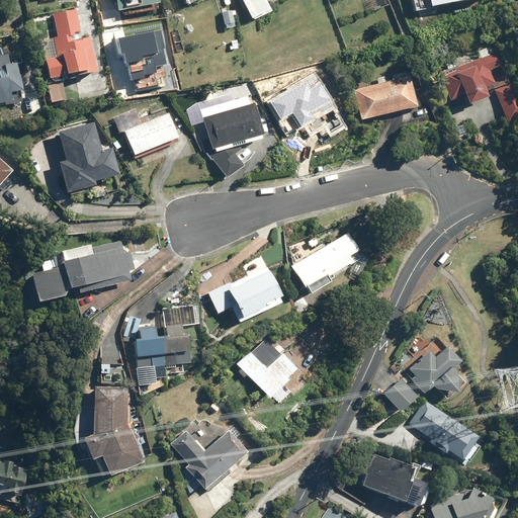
[(244,0),(256,20),(274,10),(268,1),(269,0),(244,0)]
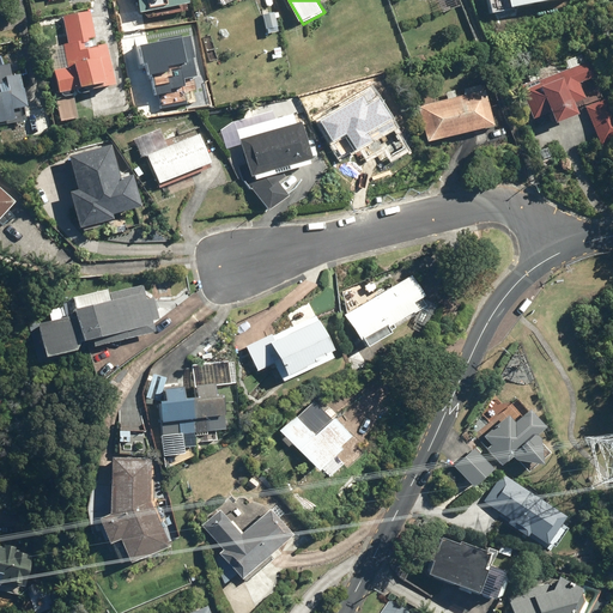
[(460,7),(457,0),(439,0),(444,12),(460,7)]
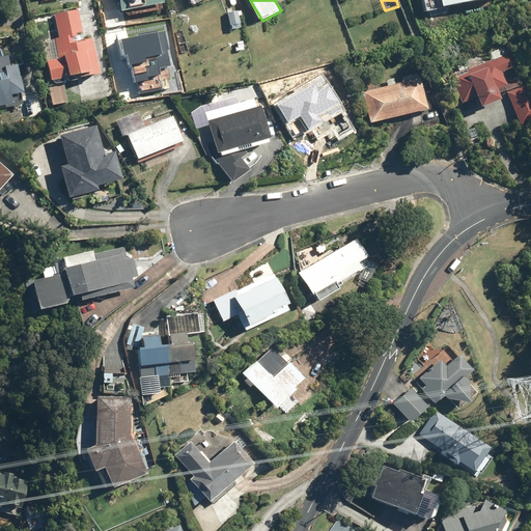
[(66,73),(72,72),(72,75),(90,72),(91,75),(106,73),(101,35),(86,37),(82,10),(55,14),(59,38),(44,40),(47,61),(49,61),(52,79),(66,77),(66,73)]
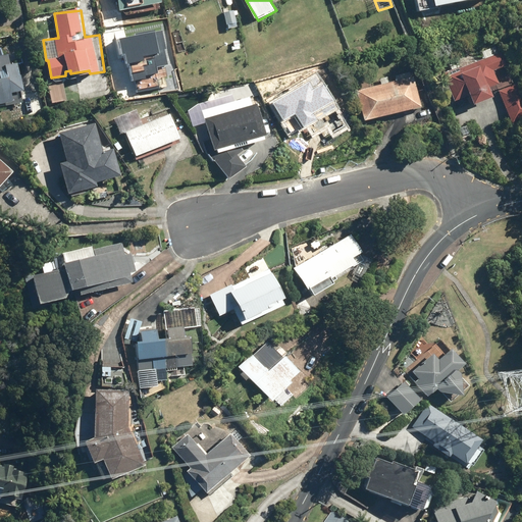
[(238,25),(236,11),(226,12),(228,27),(238,25)]
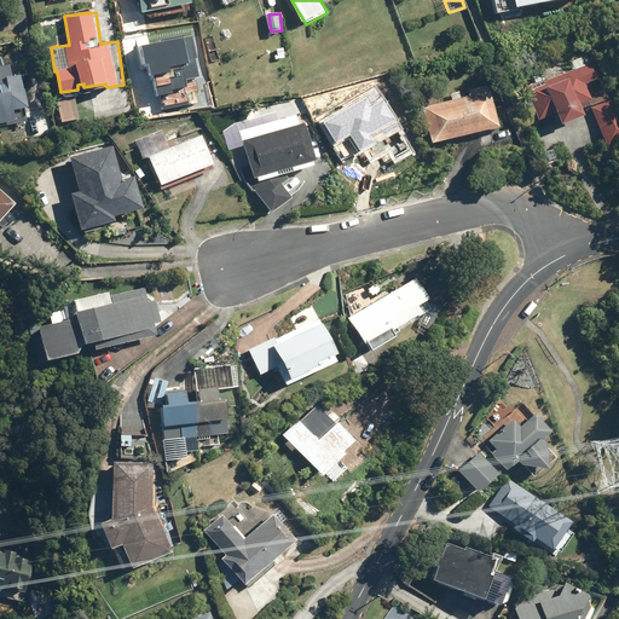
[(167,69),(161,46),(131,53),(137,76),(167,69)]
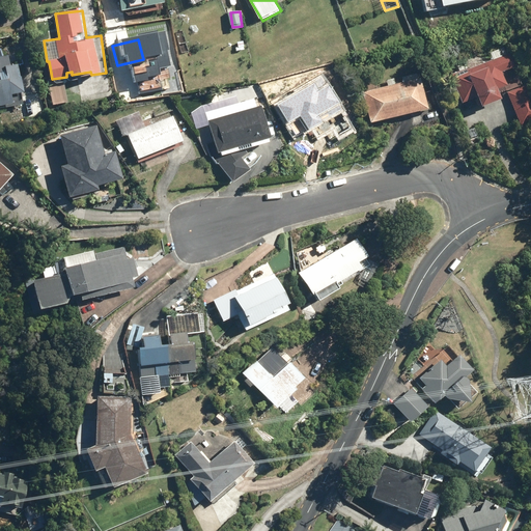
[(12,93),(26,91),(24,80),(20,81),(20,76),(17,76),(15,63),(11,64),(9,47),(0,48),(0,107),(15,106),(12,93)]
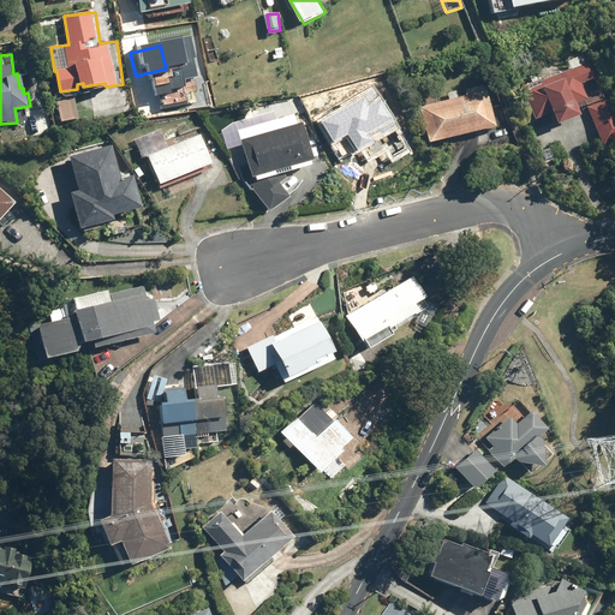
[(580,103),(586,101),(591,100),(585,84),(592,82),(587,66),(524,87),(529,101),(530,101),(537,119),(555,113),(559,123),(584,114),(580,103)]
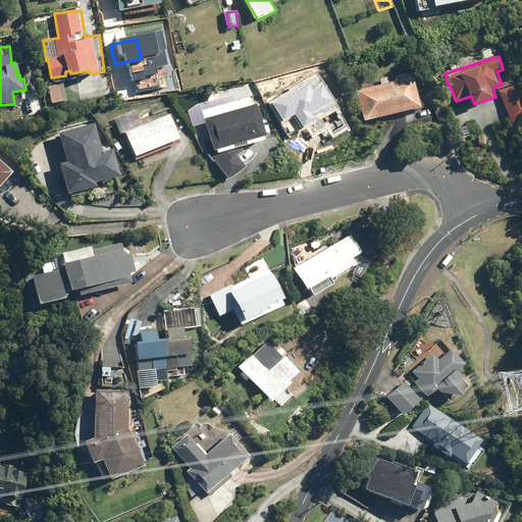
[(422,107),(415,76),(359,91),(366,120),(422,107)]
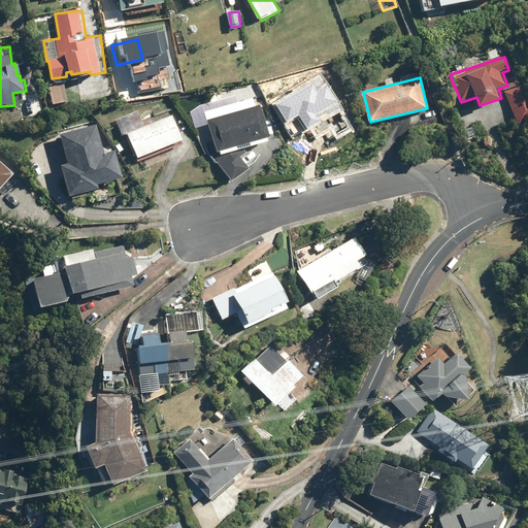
[(339,111),(324,85),(279,110),(295,137),(339,111)]
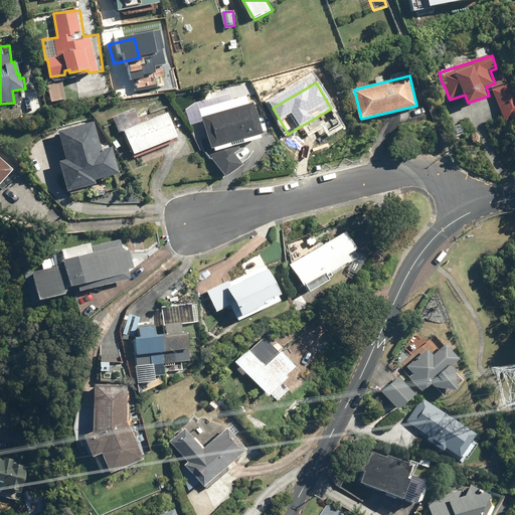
[(514,118),(514,105),(508,82),(492,88),(504,123),(514,118)]
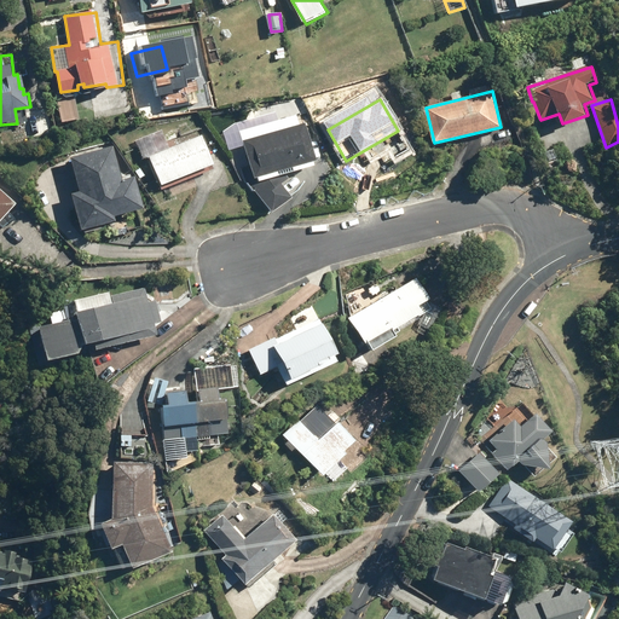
[(316,160),(318,160),(306,123),(301,125),(298,114),(279,120),(277,110),(233,125),(224,133),(236,168),(242,167),(246,180),(253,190),(256,191),(273,210),(294,196),(277,177),(317,166),(316,160)]
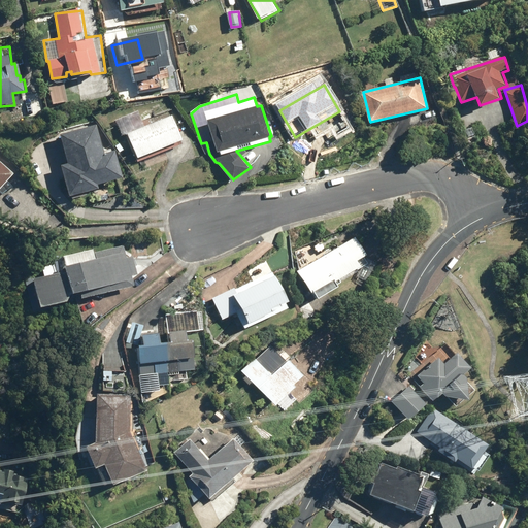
[(41,114),(40,95),(22,96),(23,116),(41,114)]
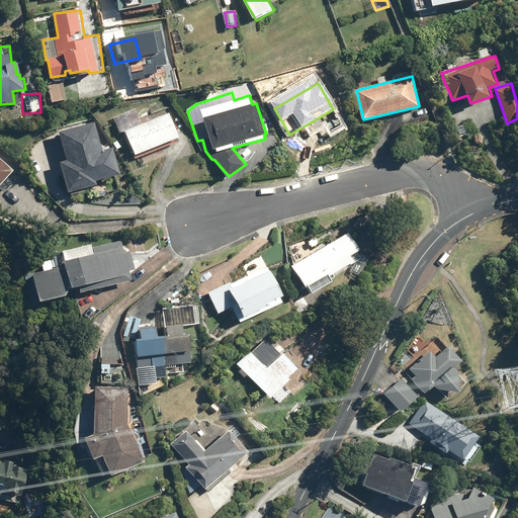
[(143,123),(137,108),(119,115),(136,155),(179,137),(170,112),(143,123)]
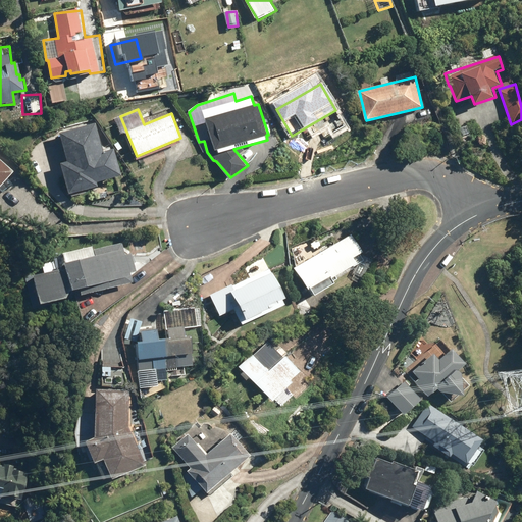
[(122,176),(116,148),(104,151),(97,123),(60,133),(67,161),(62,162),(69,193),(101,186),(100,181),(122,176)]
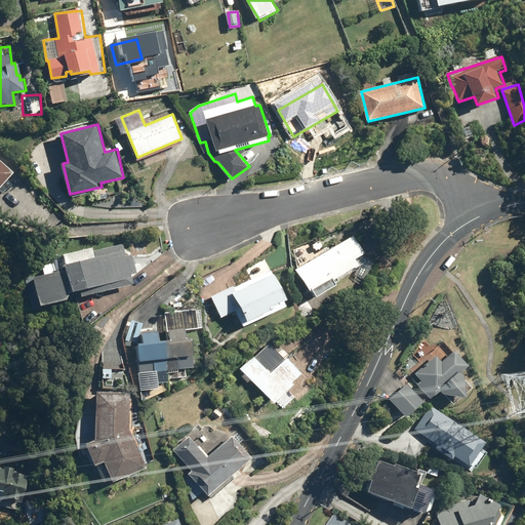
[(0,188),(14,172),(0,159),(0,188)]
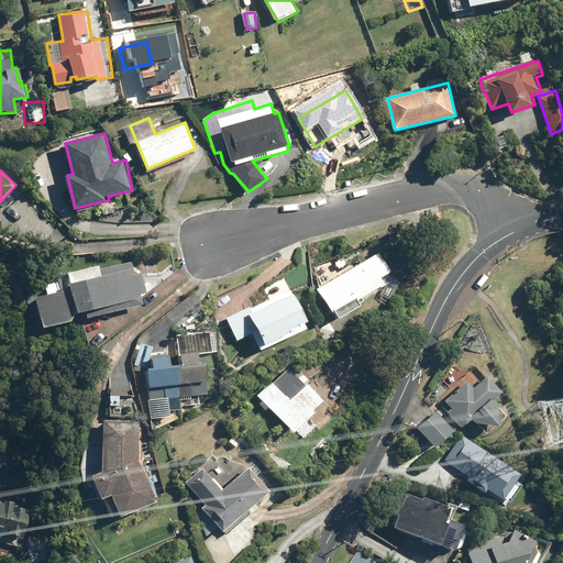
[(388,274),(392,272),(381,252),(321,287),(340,319),(363,306),(360,300),(393,282),(388,274)]
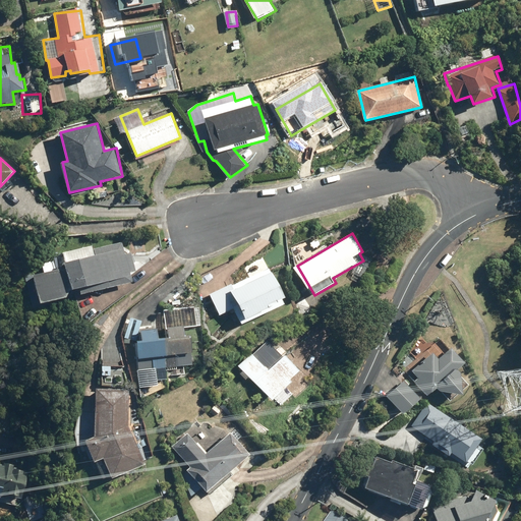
[(74,288),(76,288),(99,290),(134,281),(132,272),(136,271),(132,253),(125,255),(122,243),(94,249),(94,246),(62,253),(63,258),(42,264),(44,272),(35,274),(42,303),(76,295),(74,288)]
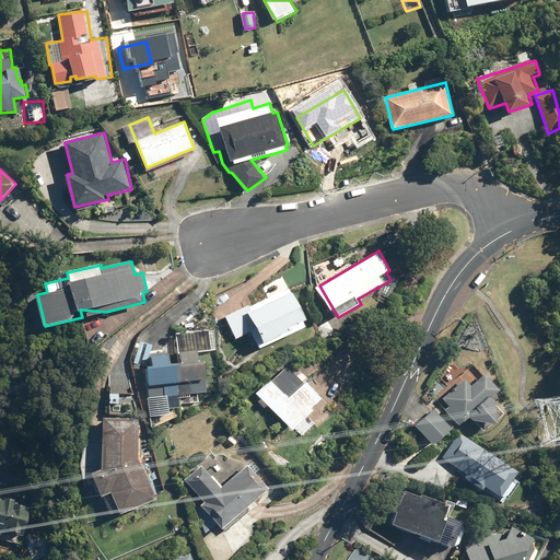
[(252,307),(251,305),(226,318),(237,338),(252,331),(260,349),(287,335),(288,337),(307,326),(305,321),(311,318),(295,291),(293,292),(291,289),(289,290),(282,278),(264,289),(269,299),(252,307)]
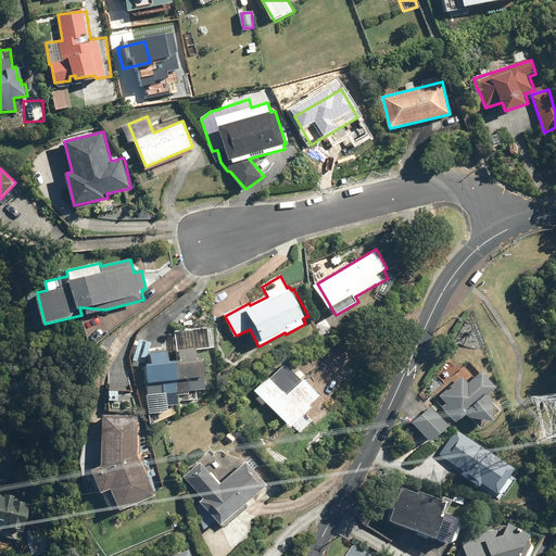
[(182,350),(184,361),(171,362),(169,353),(152,354),(153,364),(149,364),(151,394),(153,411),(166,409),(165,393),(207,390),(204,358),(198,359),(197,348),(182,350)]
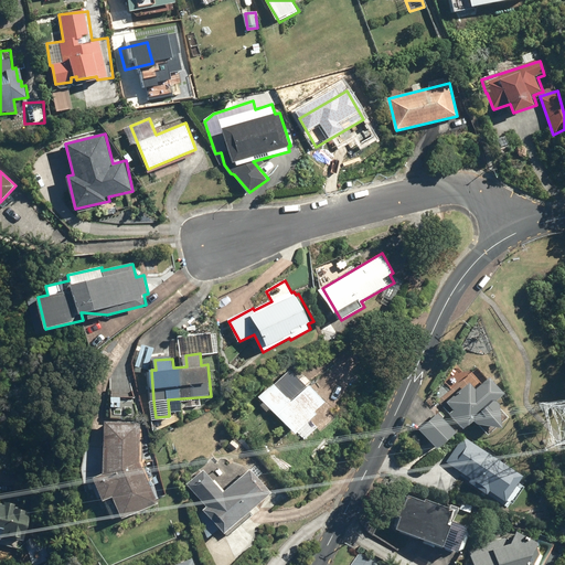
[(318,414),(317,412),(328,401),(310,384),(307,387),(296,377),(290,383),(283,375),(260,398),(296,433),(298,434),(318,414)]
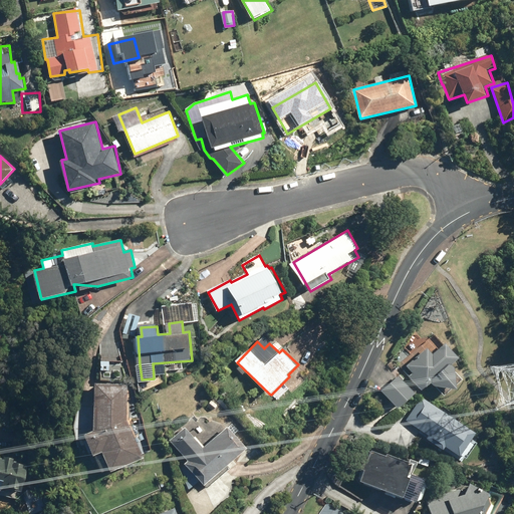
[(413,371),(410,374),(424,389),(431,381),(445,395),(461,376),(456,370),(455,365),(453,363),(460,355),(444,341),(433,352),(428,347),(409,367),(413,371)]
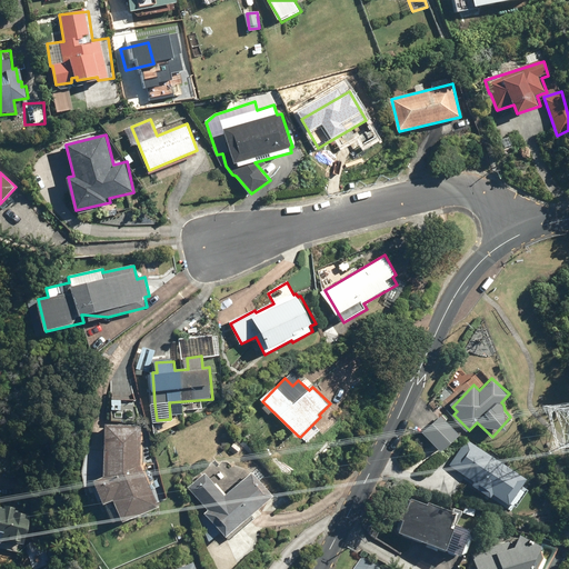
[(137,401),(129,381),(111,381),(111,425),(106,425),(105,476),(95,480),(103,505),(115,501),(123,521),(160,506),(145,469),(141,469),(142,426),(137,426),(137,401)]
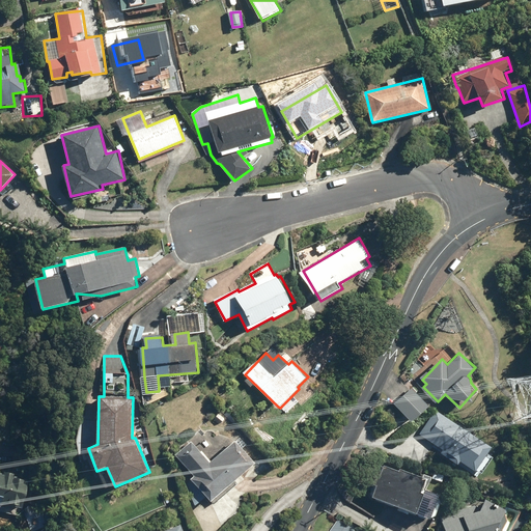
[(428,403),(412,387),(394,404),(411,421),(428,403)]
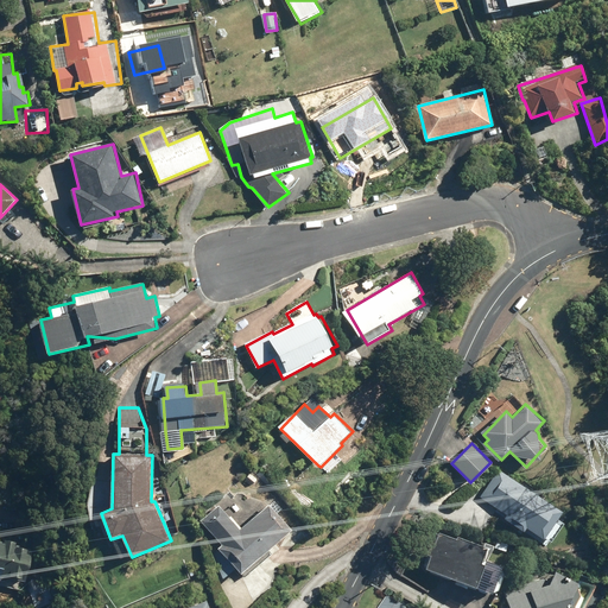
[(507,517),(524,526),(525,525),(543,534),(559,505),(504,475),(489,502),(510,513),(507,517)]
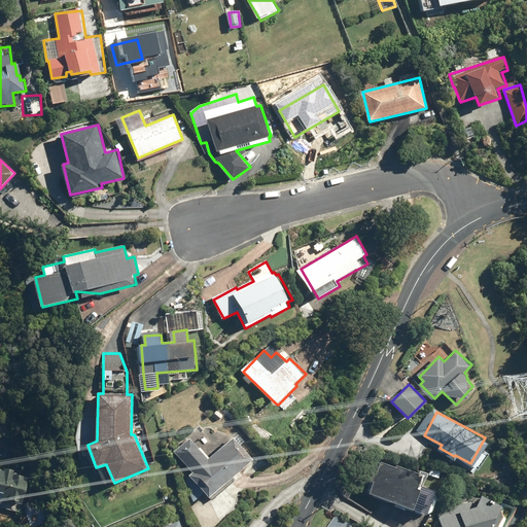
[(190,473),(209,495),(253,457),(234,434),(208,456),(191,436),(174,451),(192,472),(190,473)]
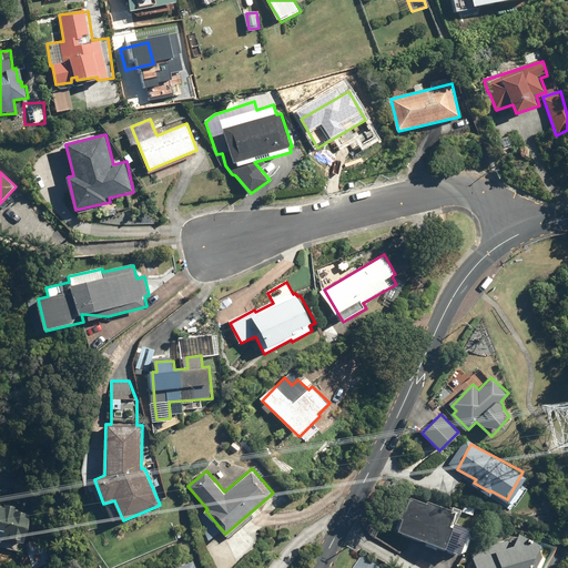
[(426,501),(408,495),(397,528),(460,551),(470,525),(453,518),(456,507),(427,497),(426,501)]
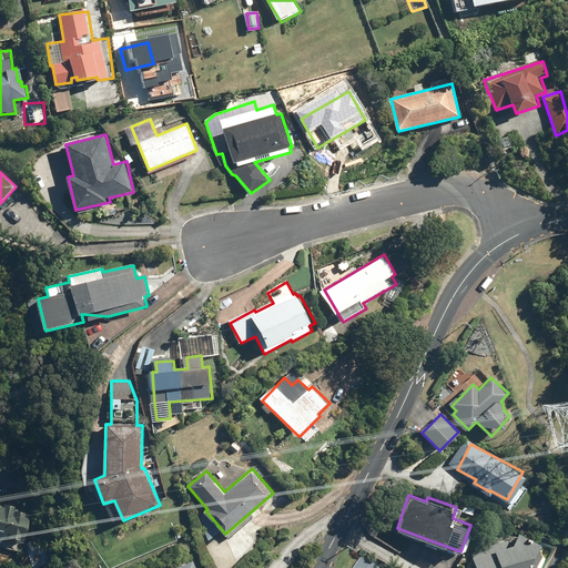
[(508,540),(472,551),(476,567),(548,567),(557,548),(518,531),(511,549),(508,540)]
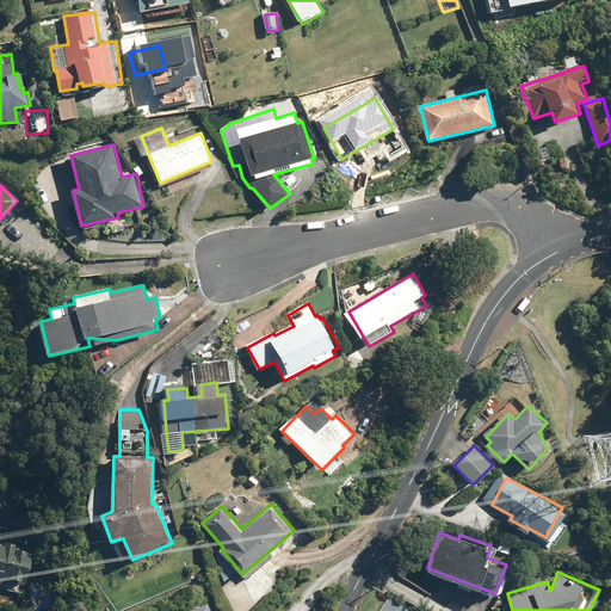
[(403,610),(406,609),(388,597),(378,610),(403,610)]
